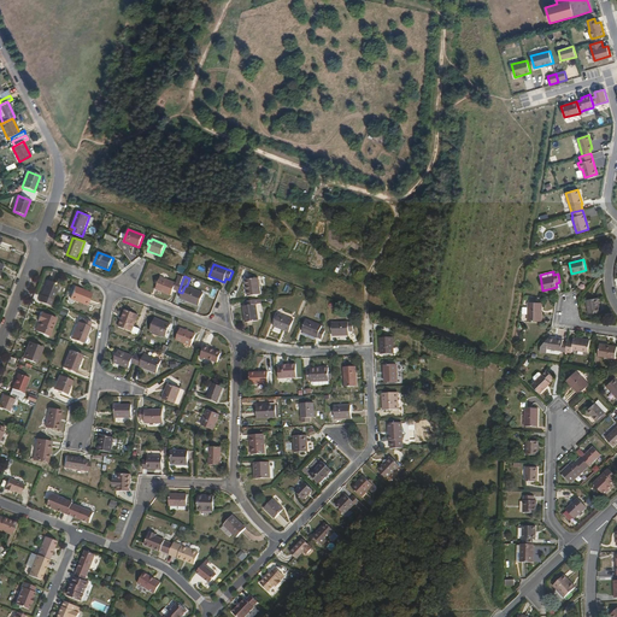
[(174,291),(176,285),(160,277),(160,280),(158,278),(156,283),(158,285),(156,291),(171,297),(174,291)]
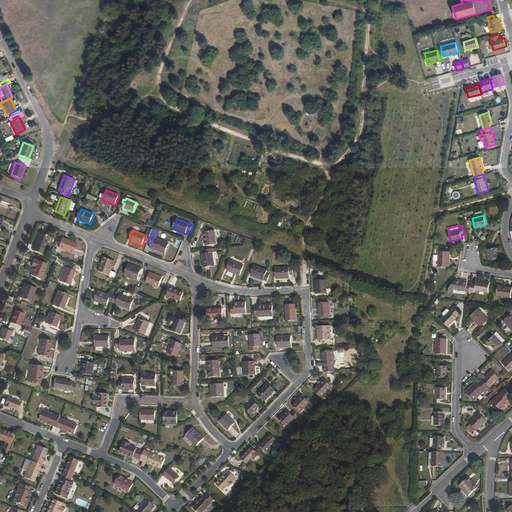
[(217,245),(214,231),(204,233),(206,247),(217,245)]
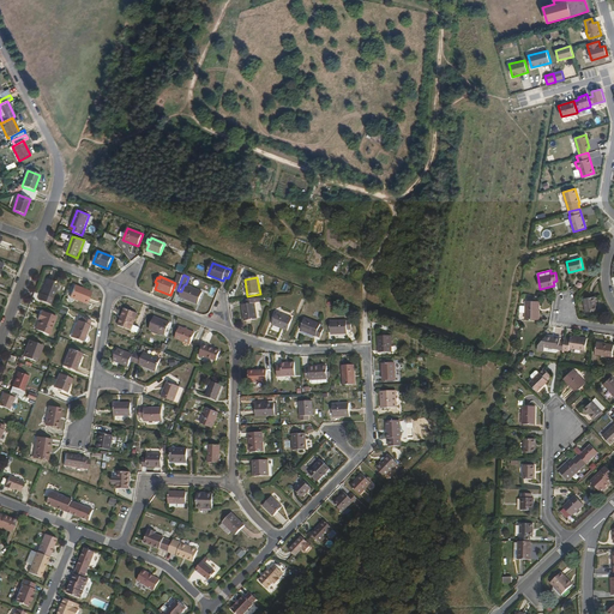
[(53,299),(59,284),(48,280),(42,294),(41,294),(38,301),(50,306),(53,299)]
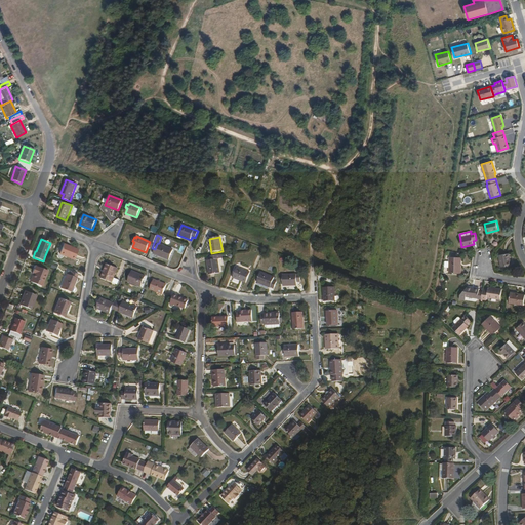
[(78,250),(64,244),(59,254),(74,260),(78,250)]
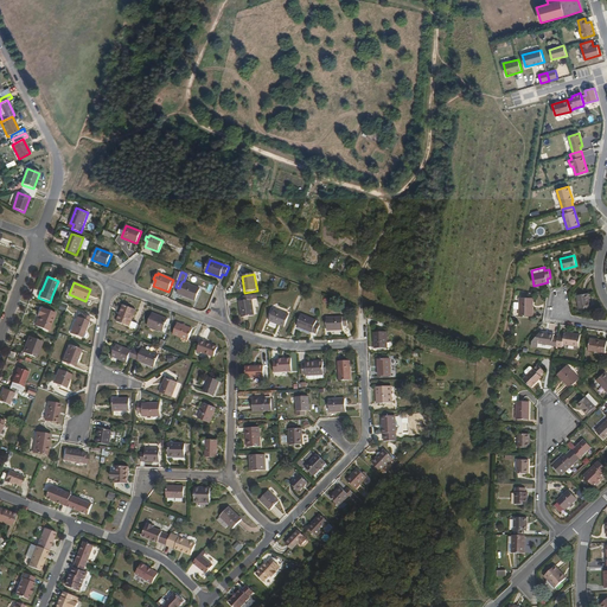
[(181,282),(179,288),(178,294),(196,301),(200,289),(181,282)]
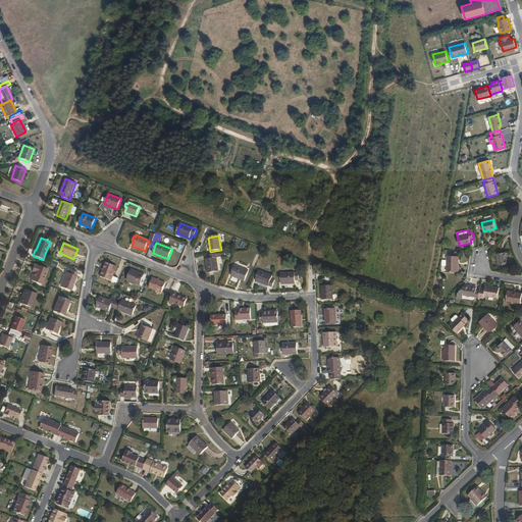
[(508,264),(506,252),(497,254),(499,266),(508,264)]
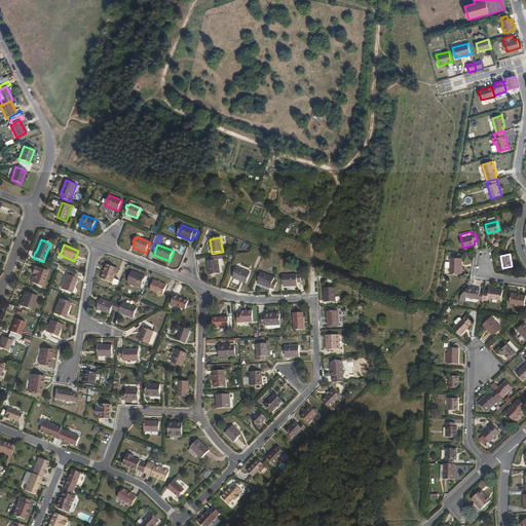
[(223,259),(222,256),(210,258),(210,262),(208,262),(210,275),(221,274),(219,260),(223,259)]
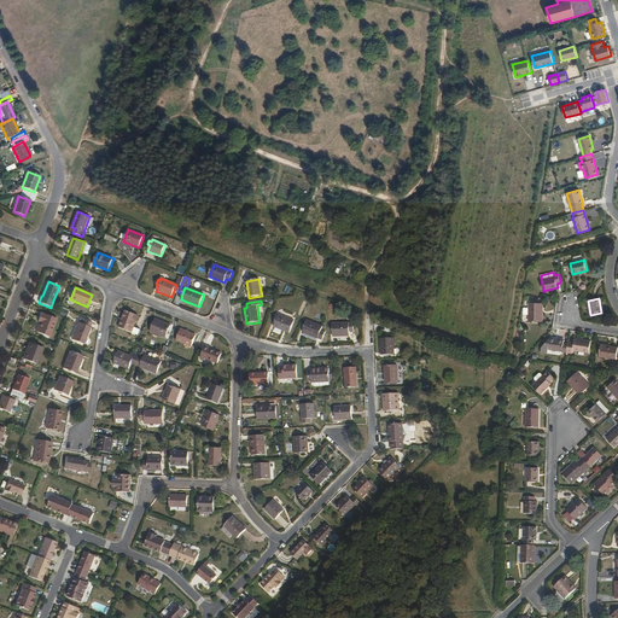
[(542,303),(536,303),(531,303),(530,303),(530,321),(542,321),(542,303)]
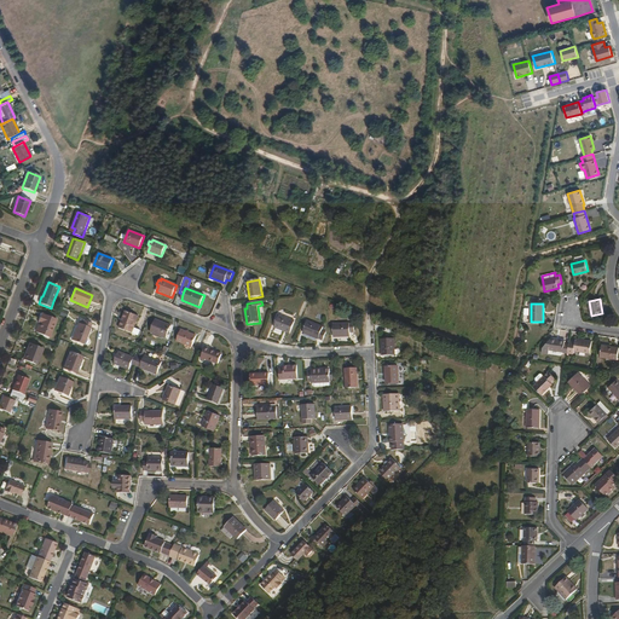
[(139,317),(126,312),(120,329),(137,335),(139,330),(134,328),(139,317)]
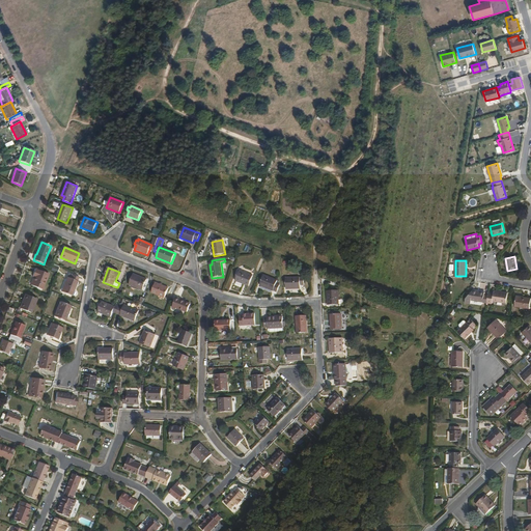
[(35,275),(34,277),(31,285),(43,290),(49,275),(35,269),(33,275),(35,275)]
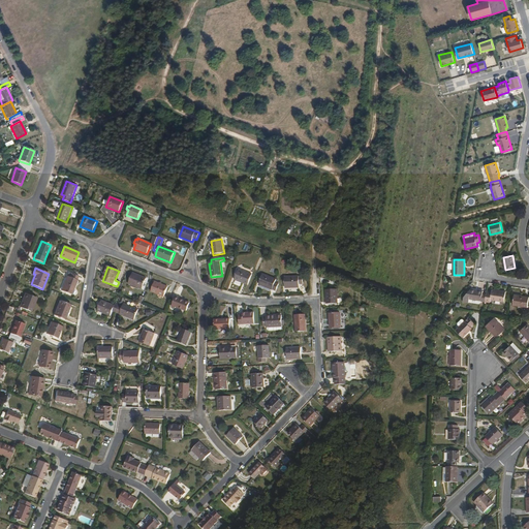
[(248,285),(252,275),(239,270),(235,280),(248,285)]
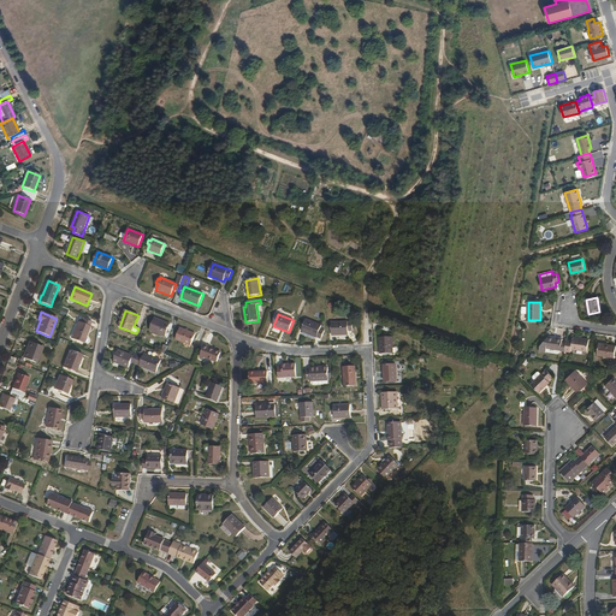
[(165,337),(171,325),(155,318),(149,331),(165,337)]
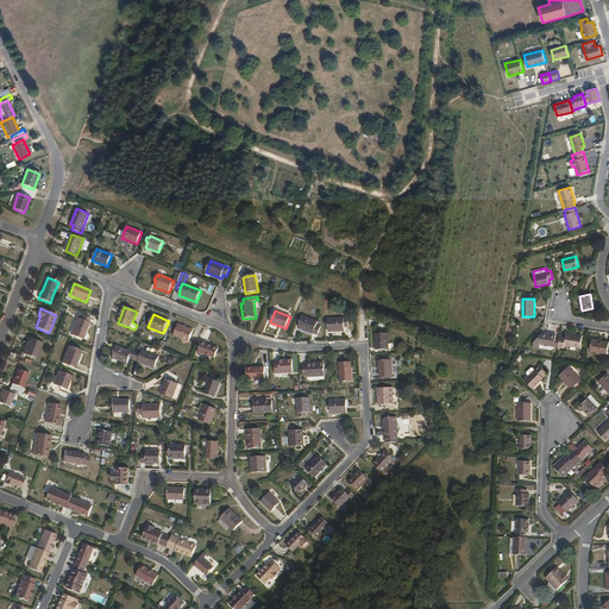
[(81,320),(77,319),(71,336),(82,340),(90,319),(82,315),(81,320)]
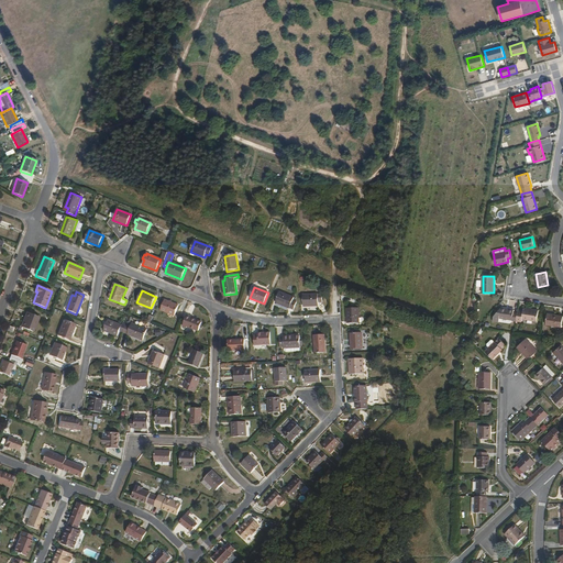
[(294,310),(297,302),(294,301),(295,298),(280,291),(276,302),(294,310)]
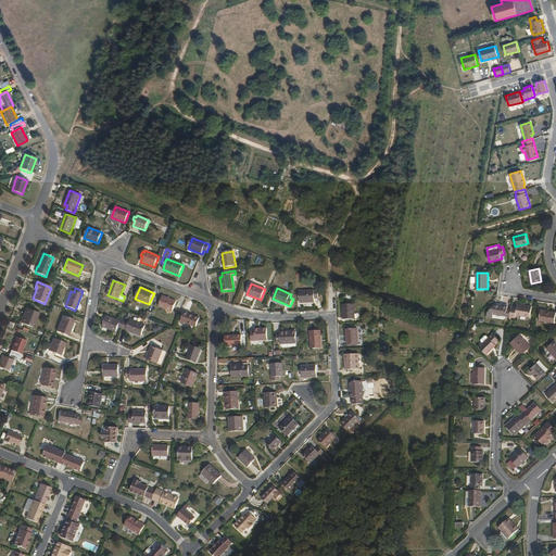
[(319,299),(318,290),(300,291),(300,303),(315,302),(315,299),(319,299)]
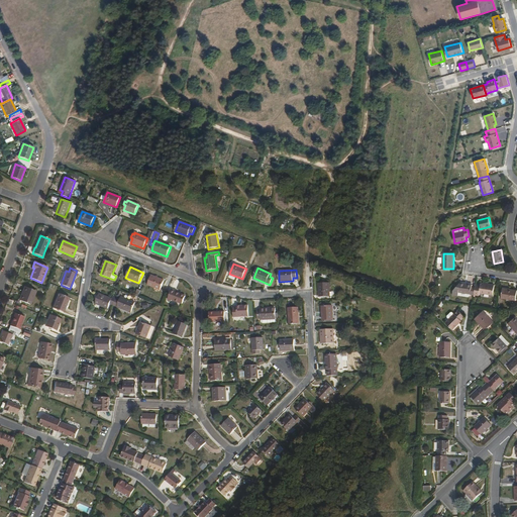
[(161,290),(165,281),(151,276),(147,286),(161,290)]
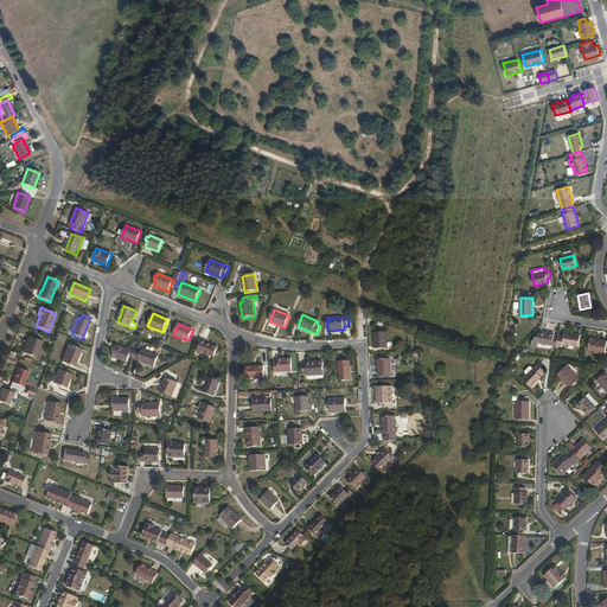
[(388,349),(387,332),(375,333),(375,349),(388,349)]
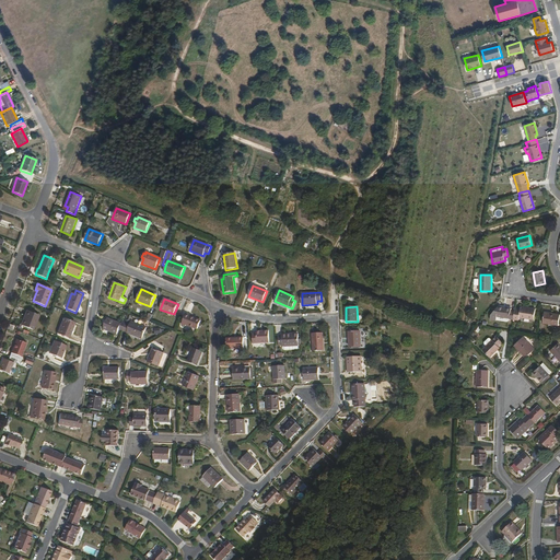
[(510,318),(513,319),(515,311),(511,311),(511,307),(499,306),(497,316),(510,318)]
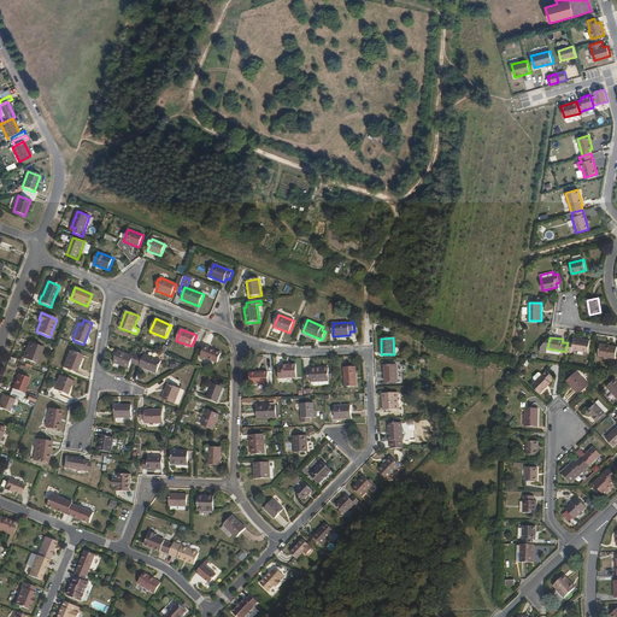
[(568,342),(565,352),(571,352),(573,350),(588,352),(589,340),(574,338),(574,341),(568,340),(568,342)]
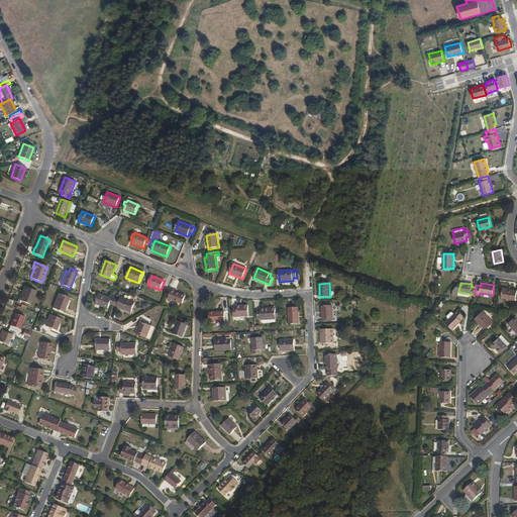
[(30,305),(36,292),(25,288),(23,292),(23,293),(20,301),(30,305)]
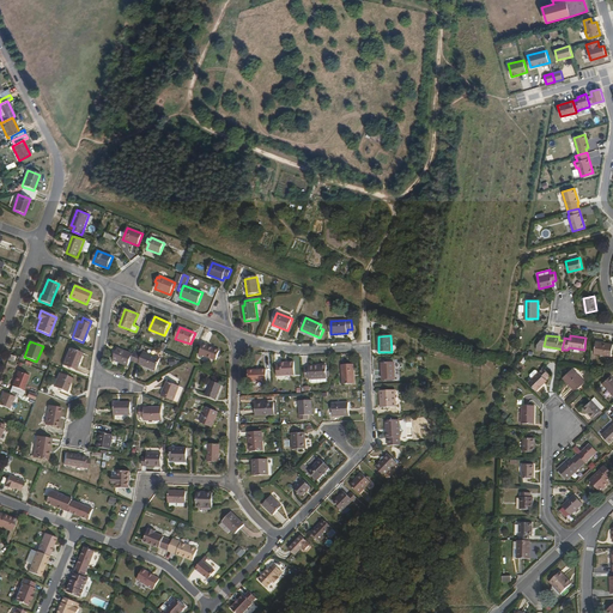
[(611,356),(612,345),(596,341),(594,353),(611,356)]
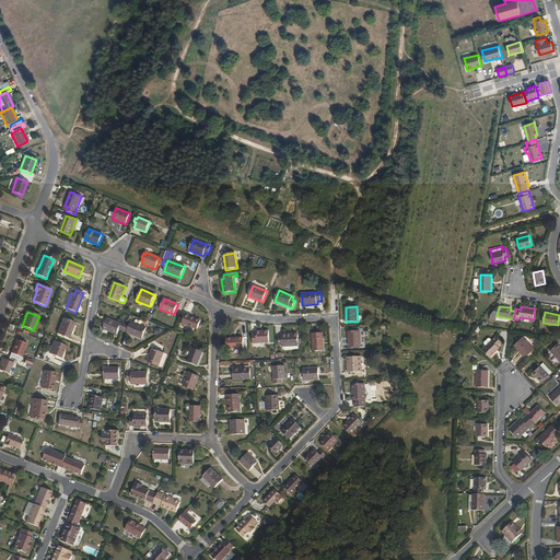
[(198,329),(201,321),(190,316),(190,315),(186,314),(182,325),(186,327),(187,325),(198,329)]
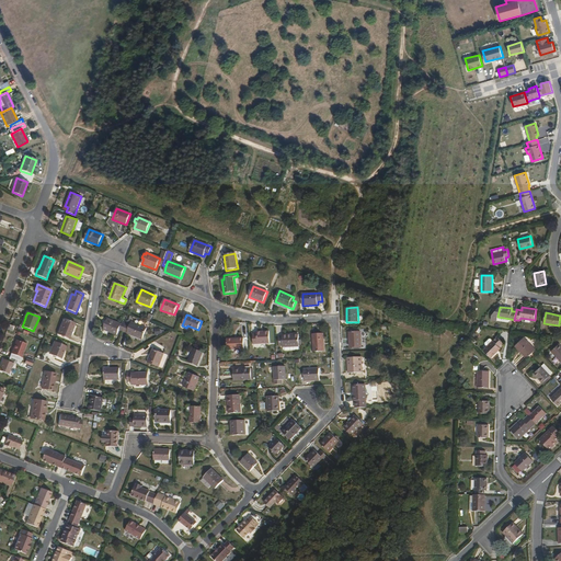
[(69,339),(75,323),(64,319),(58,334),(69,339)]
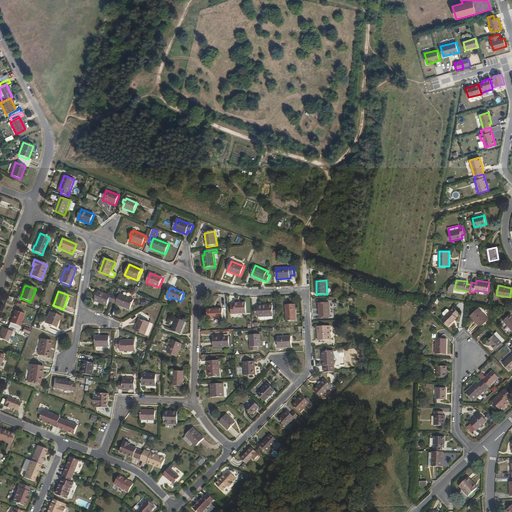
[(109,302),(112,303),(115,296),(112,295),(111,297),(98,291),(94,301),(107,306),(109,302)]
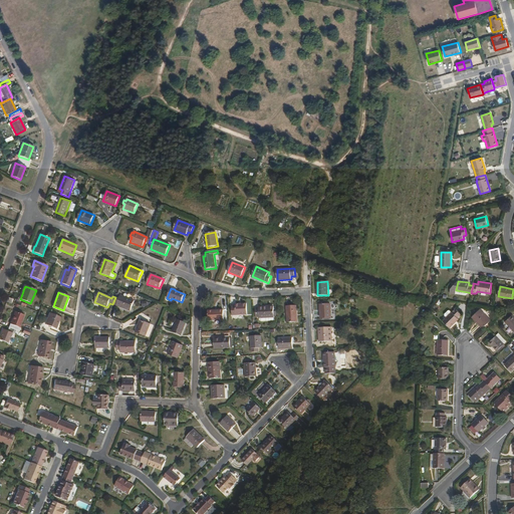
[(115,297),(112,304),(131,311),(135,301),(116,294),(115,297)]
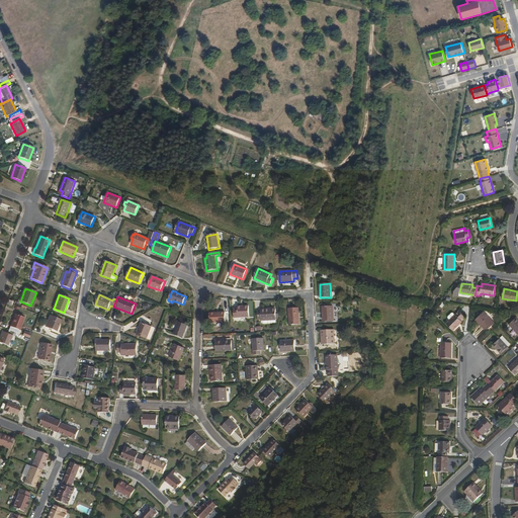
[(238,307),(238,318),(249,318),(249,307),(238,307)]
